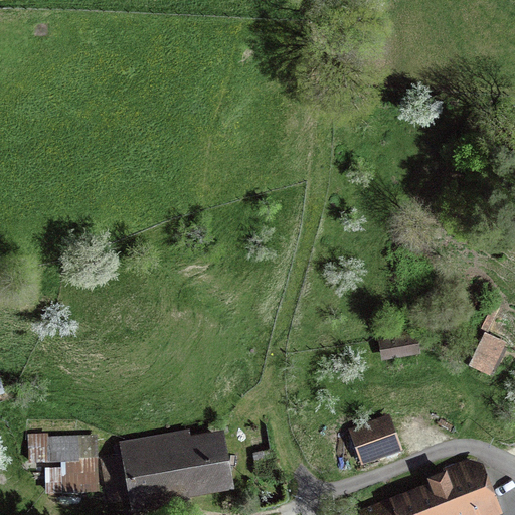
[(498,312),(479,304),(453,361),(490,378),(506,343),(488,335),(498,312)]
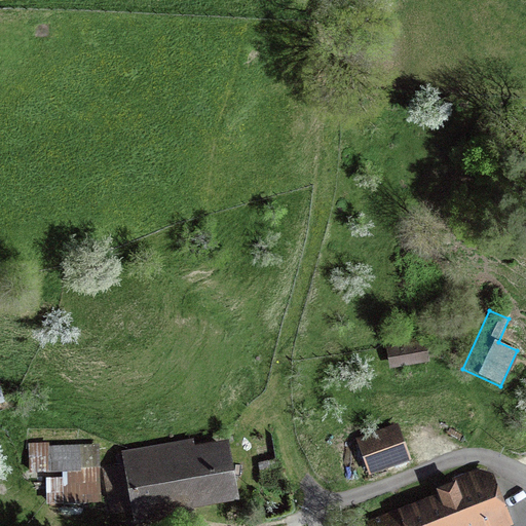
[(426,341),(386,347),(389,370),(429,363),(426,341)]
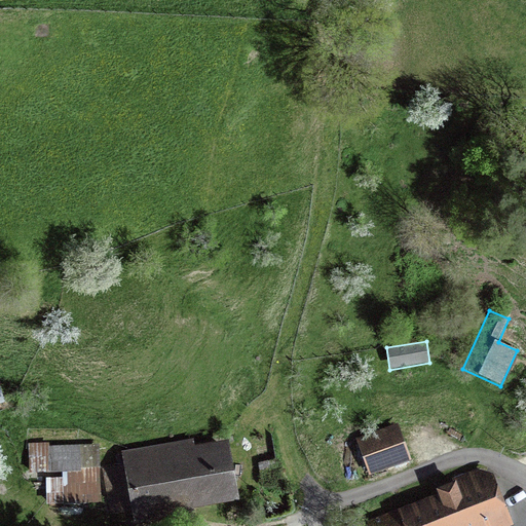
[(398,424),(355,439),(370,477),(412,461),(398,424)]
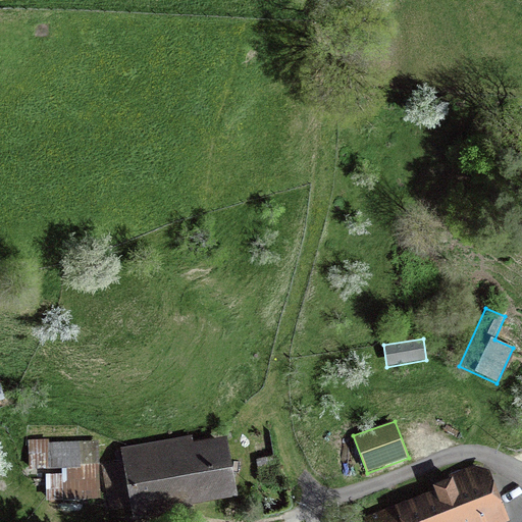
[(192,436),(120,448),(122,462),(101,465),(109,512),(131,509),(132,521),(137,521),(194,513),(193,507),(238,500),(227,438),(194,444),(192,436)]
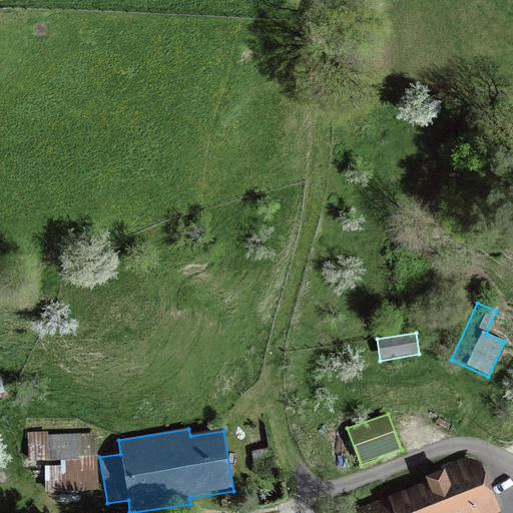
[(246,431),(249,452),(251,452),(253,462),(273,459),(272,448),(263,450),(259,429),(246,431)]
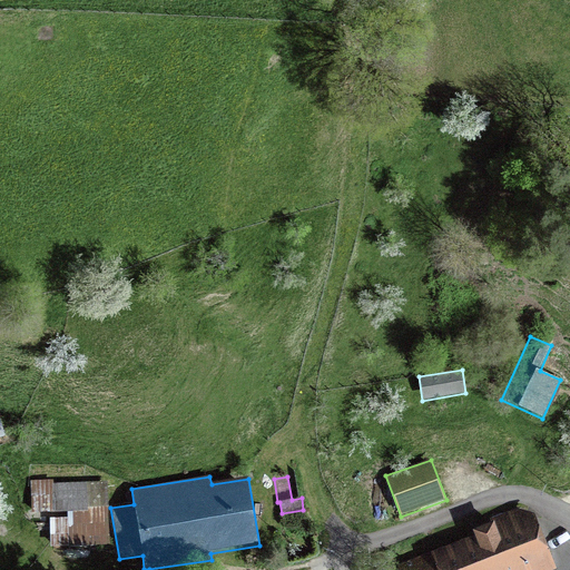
[(50,519),(51,547),(109,546),(107,482),(53,483),(53,480),(30,480),(31,513),(68,512),(68,518),(50,519)]
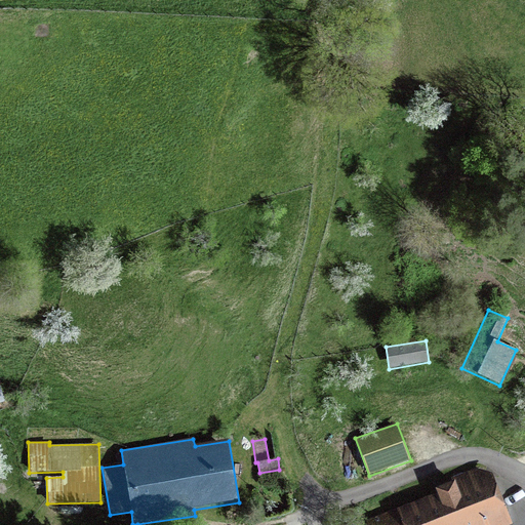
[(396,509),(366,521),(366,524),(513,524),(493,475),(476,468),(451,478),(453,483),(435,490),(437,494),(397,510),(396,509)]
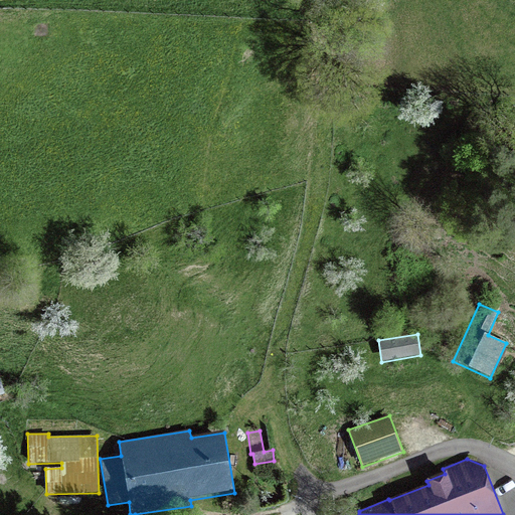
All buildings are outlined.
